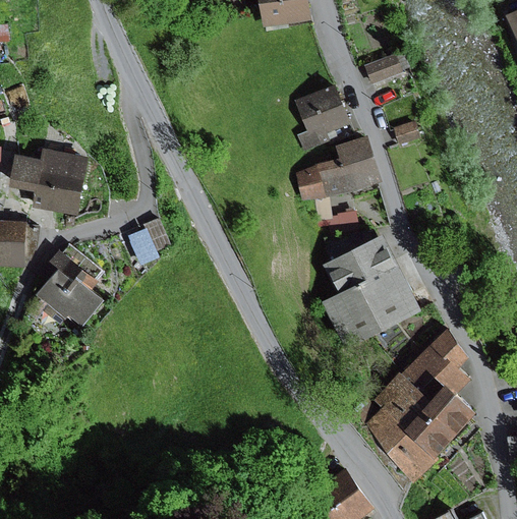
[(309,0),(257,0),(263,26),(313,18),(309,0)]
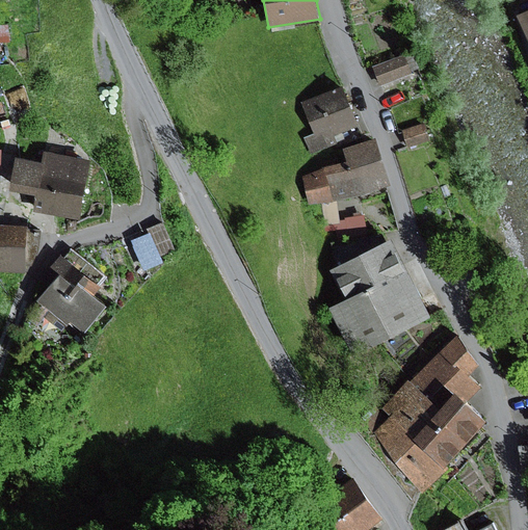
[(527,6),(518,12),(527,35),(527,6)]
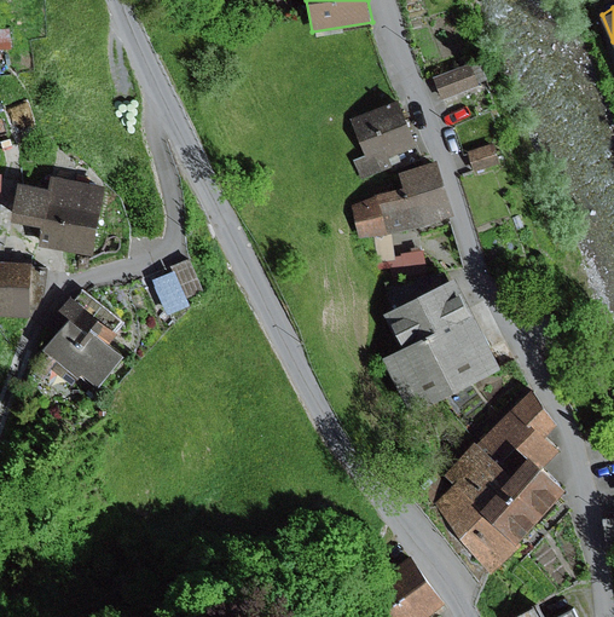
[(476,62),(430,79),(439,99),(484,82),(476,62)]
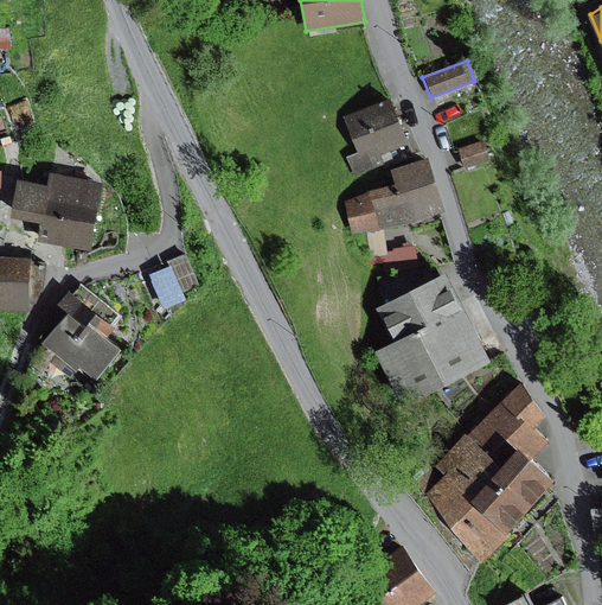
[(354,152),(344,157),(352,177),(384,163),(380,154),(410,141),(390,97),(340,119),(354,152)]
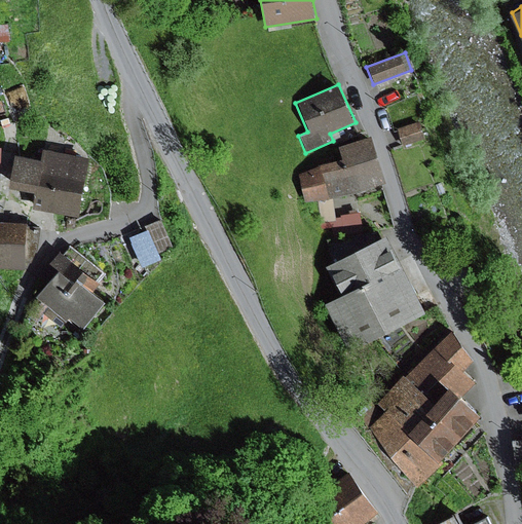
[(417,123),(395,129),(400,146),(422,140),(417,123)]
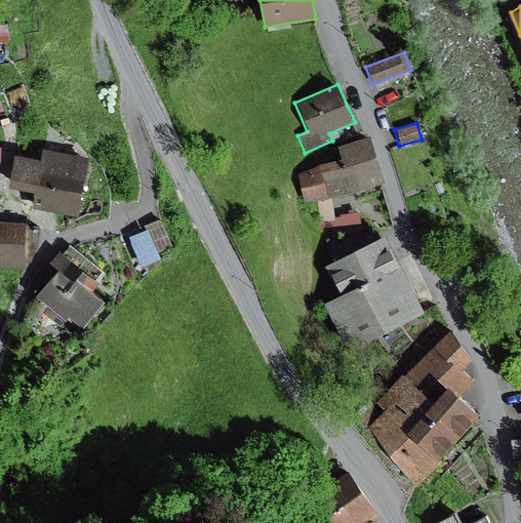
[(342,157),(320,164),(329,196),(381,180),(366,136),(337,146),(342,157)]
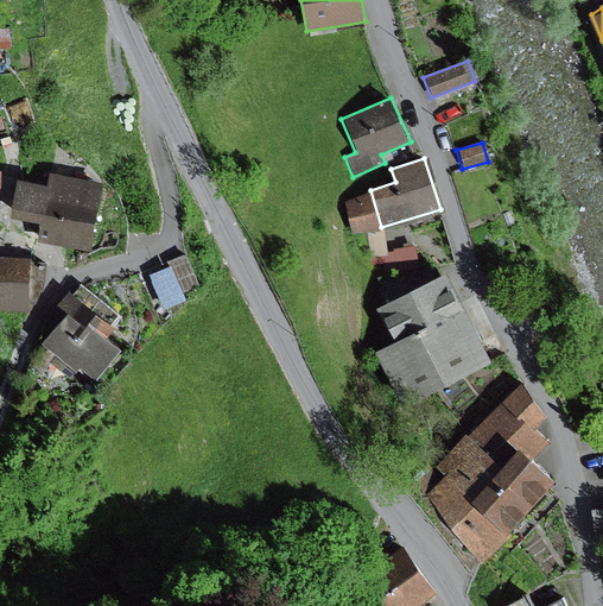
[(46,184),(18,180),(12,216),(40,221),(37,241),(90,251),(102,183),(49,174),(46,184)]
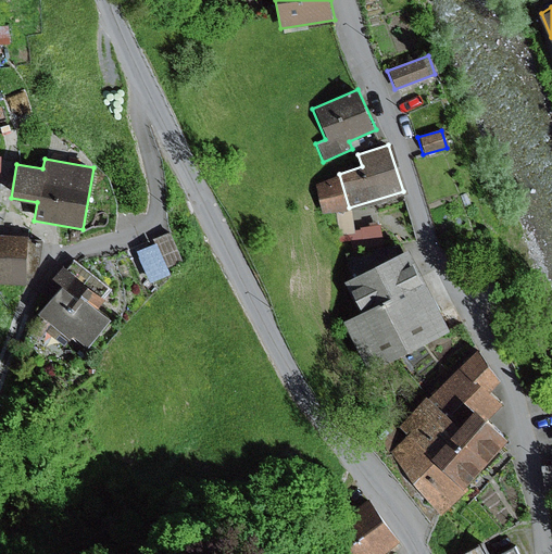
[(349,208),(339,174),(314,185),(321,214),(349,208)]
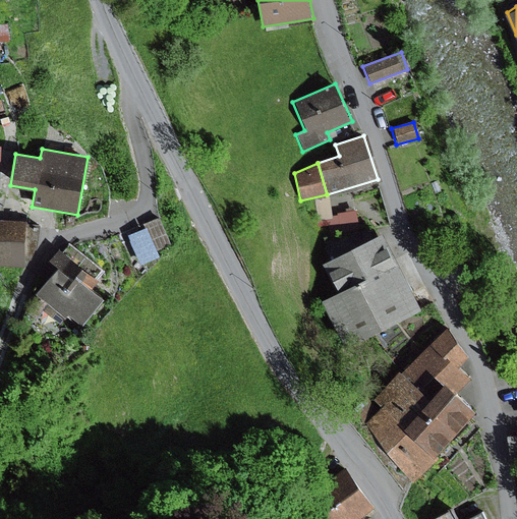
[(157,219),(141,225),(153,251),(168,245),(157,219)]
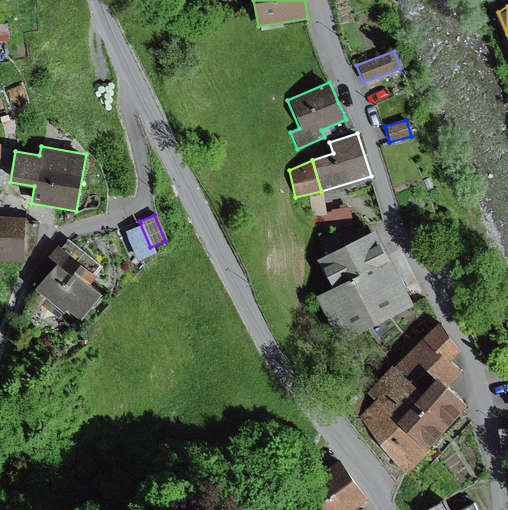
[(25,217),(0,216),(0,262),(25,263),(25,217)]
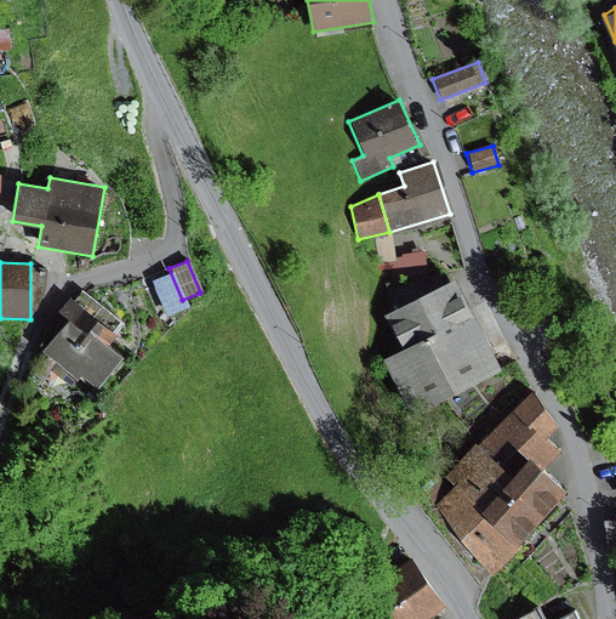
[(404,350),(475,316),(457,278),(386,312),(404,350)]
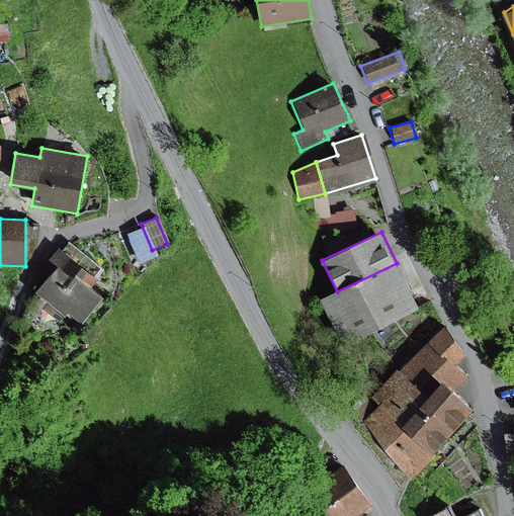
[(101,269),(67,242),(43,272),(49,276),(35,292),(80,328),(105,295),(90,284),(101,269)]
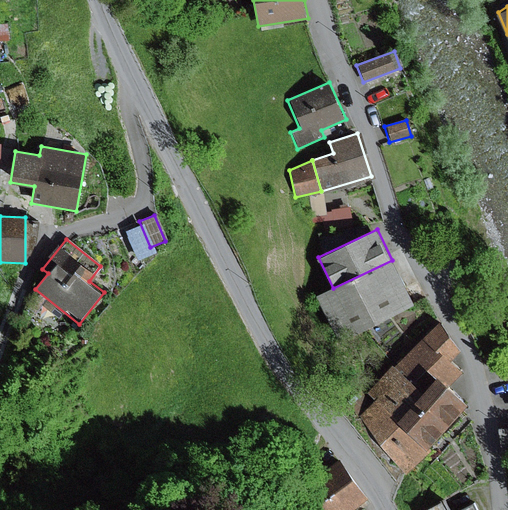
[(333,288),(319,294),(340,337),(412,302),(392,260),(333,288)]
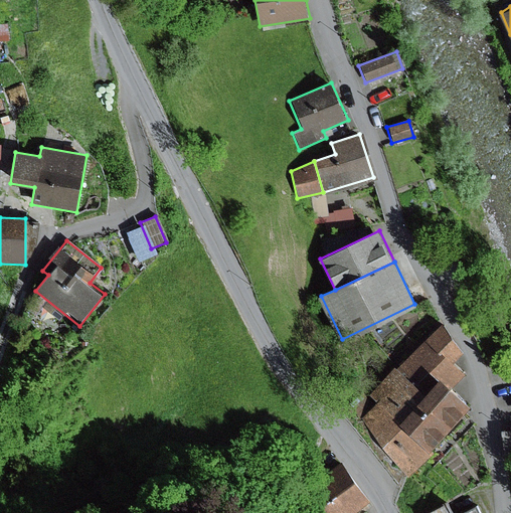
[(463,352),(442,324),(426,341),(452,364),(463,352)]
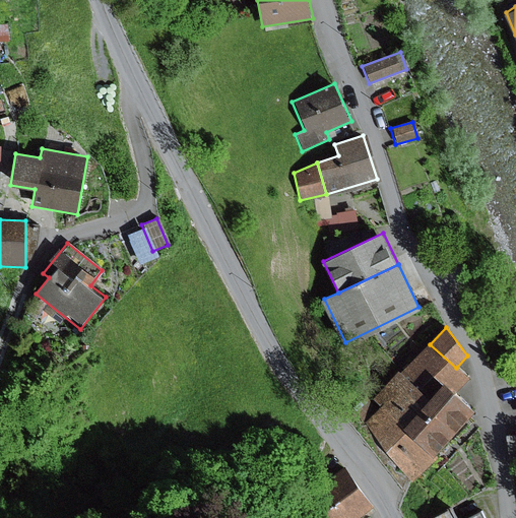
[(456,368),(430,344),(406,371),(430,393),(403,423),(437,454),(479,407),(458,388),(467,378),(456,368)]
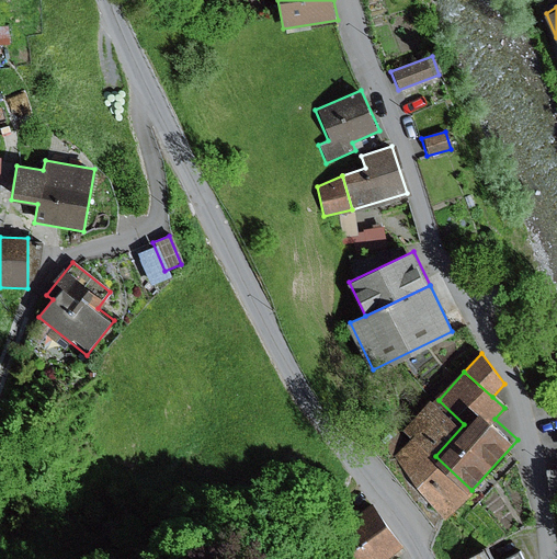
[(464,424),(439,400),(433,395),(400,430),(410,440),(413,435),(435,456),(464,424)]
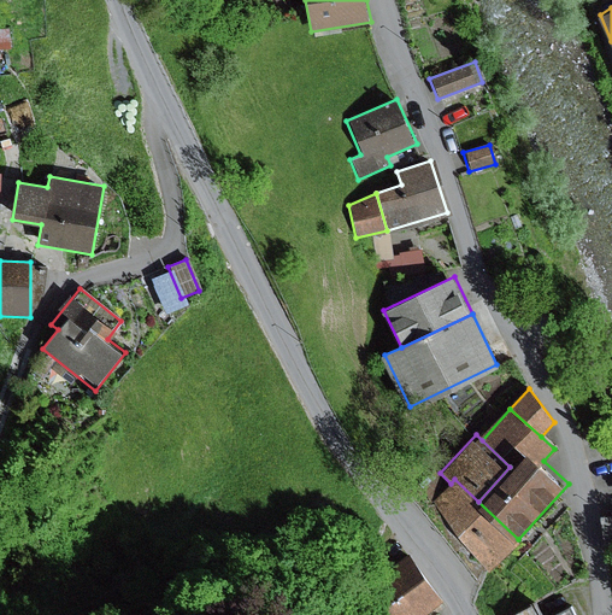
[(424,478),(416,485),(430,503),(439,495),(424,478)]
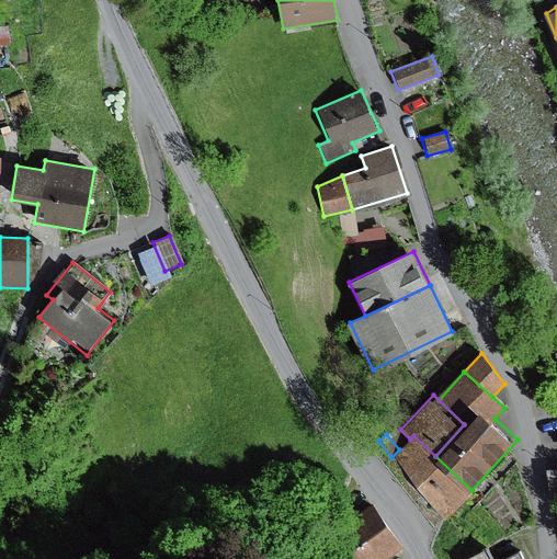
[(435,456),(413,435),(410,440),(399,449),(391,457),(442,522),(472,490),(435,456)]
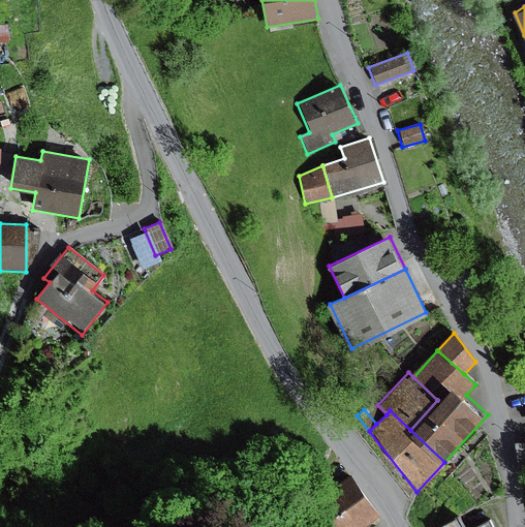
[(524,441),(514,443),(518,470),(524,469),(524,441)]
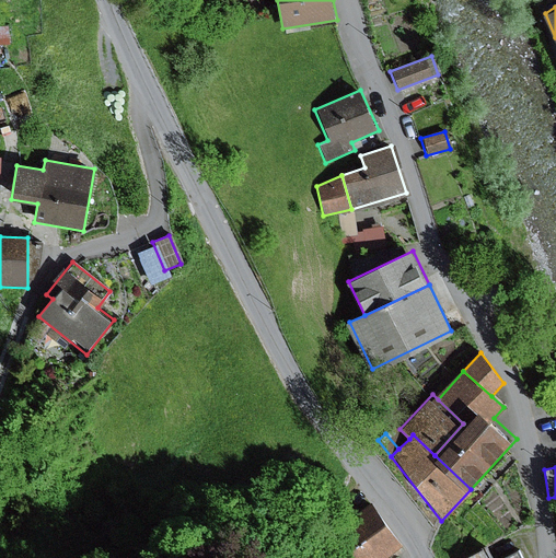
[(386,557),(406,545),(373,498),(332,529),(334,556),(335,557),(386,557)]
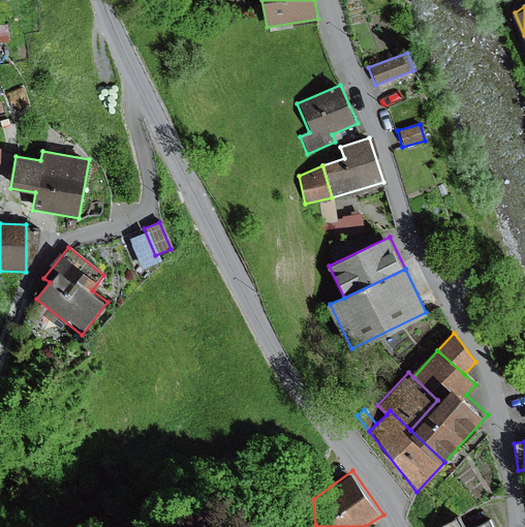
[(492,526),(489,519),(474,526),(468,526),(460,514),(437,526),(492,526)]
